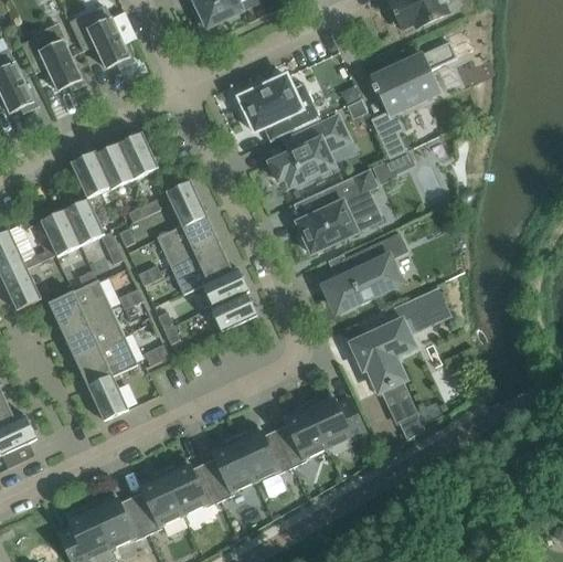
[(192,0),(195,7),(191,9),(199,24),(203,22),(205,27),(241,10),(236,0),(192,0)]
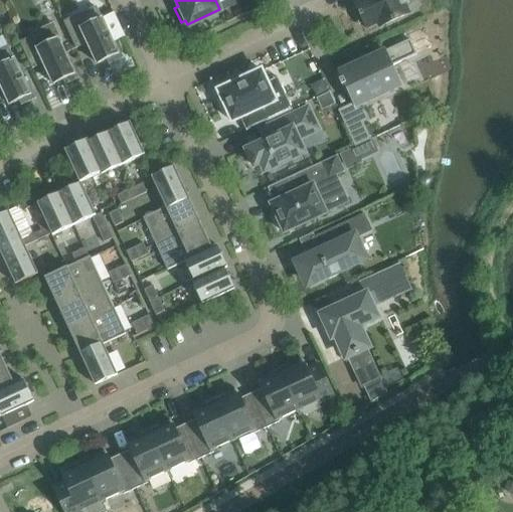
[(355,5),(351,7),(358,22),(362,20),(365,26),(376,21),(377,24),(407,10),(403,2),(407,0),(352,0),(355,5)]
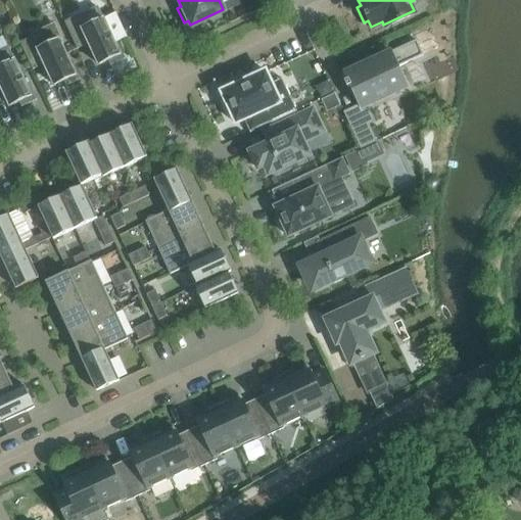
[(96,3),(63,18),(76,46),(87,41),(97,61),(106,57),(108,62),(124,55),(116,41),(116,40),(113,41),(112,40),(125,34),(113,9),(101,15),(96,3)]
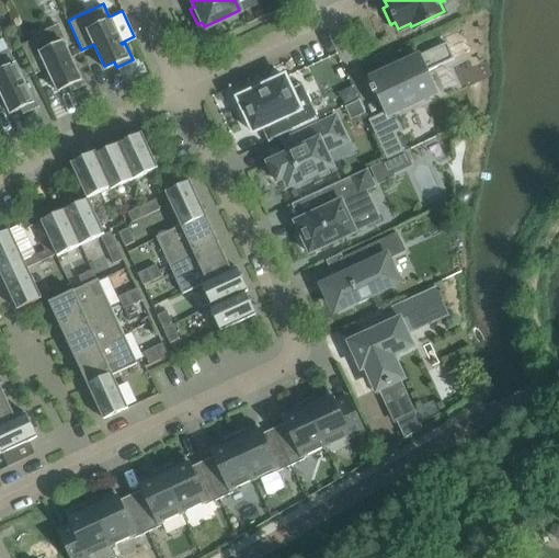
[(32,36),(20,43),(33,71),(45,66),(56,89),(66,83),(69,89),(84,81),(77,65),(75,67),(63,41),(66,40),(57,22),(31,34),(32,36)]
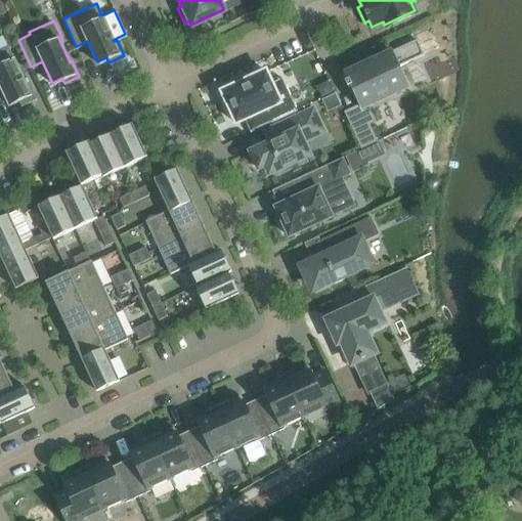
[(1,34),(0,34),(0,86),(8,103),(17,99),(19,104),(35,97),(28,82),(25,83),(7,45),(6,45),(1,34)]
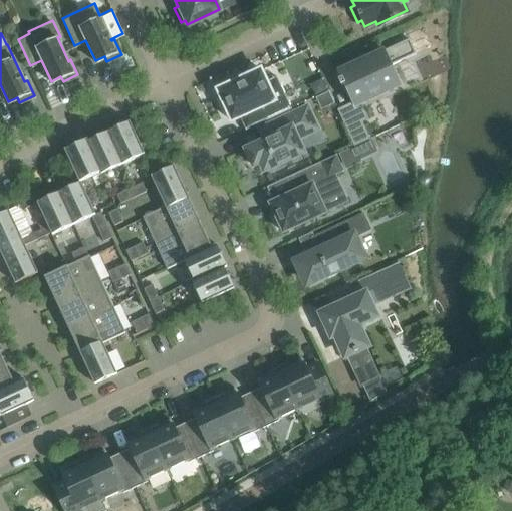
[(408,37),(334,71),(339,83),(341,82),(355,109),(340,116),(352,144),(368,137),(361,119),(366,117),(359,100),(400,81),(393,67),(392,67),(390,63),(415,51),(408,37)]
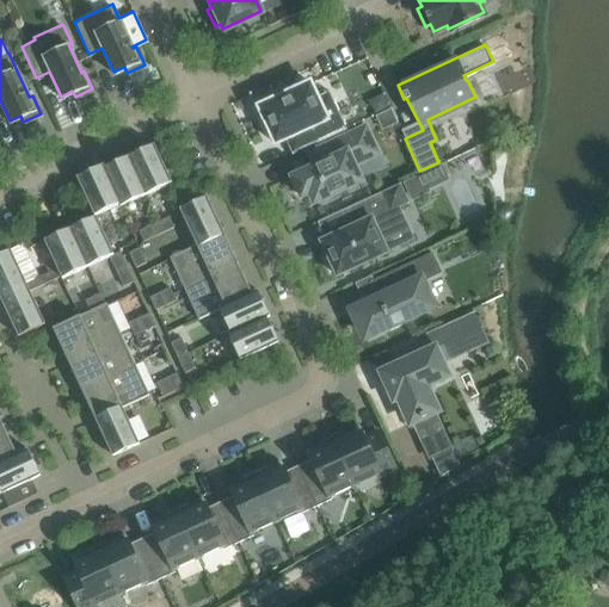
[(260,111),(256,113),(266,136),(271,134),(274,141),(305,127),(312,142),(345,127),(331,95),(318,100),(315,94),(308,80),(301,84),(299,79),(282,87),(284,91),(257,104),(260,111)]
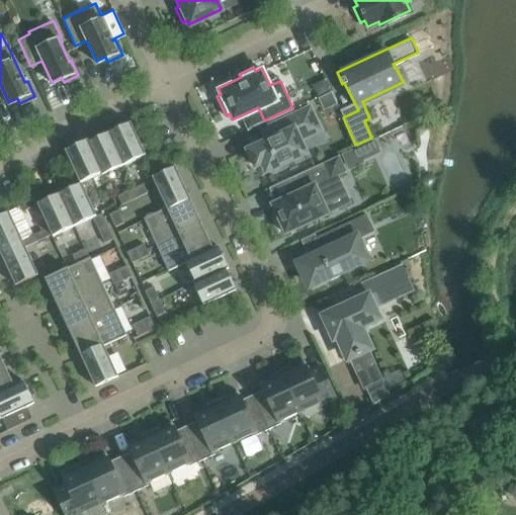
[(323,77),(311,83),(317,95),(329,89),(323,77)]
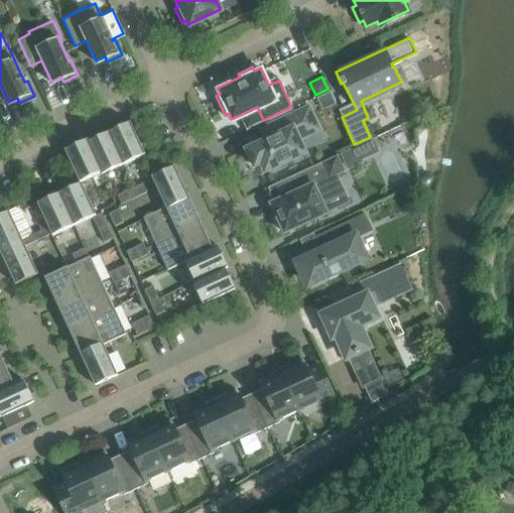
[(329,90),(316,95),(322,106),(334,101),(329,90)]
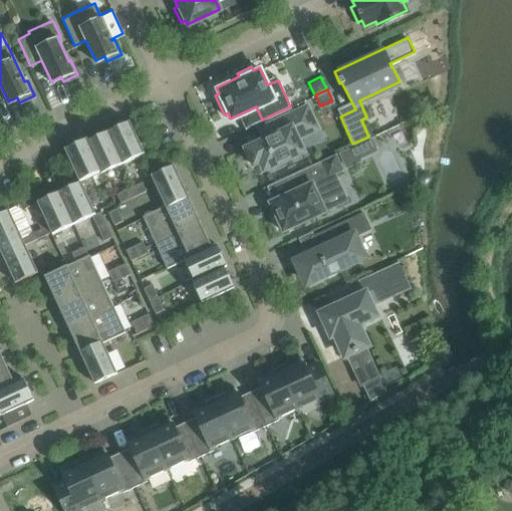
[(269,136),(244,147),(252,164),(259,161),(263,169),(302,151),(296,137),(317,128),(306,104),(264,123),(269,136)]
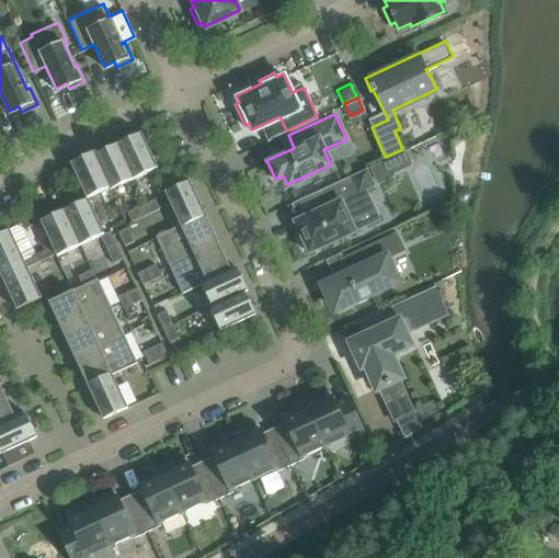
[(116,141),(133,177),(156,166),(140,131),(116,141)]
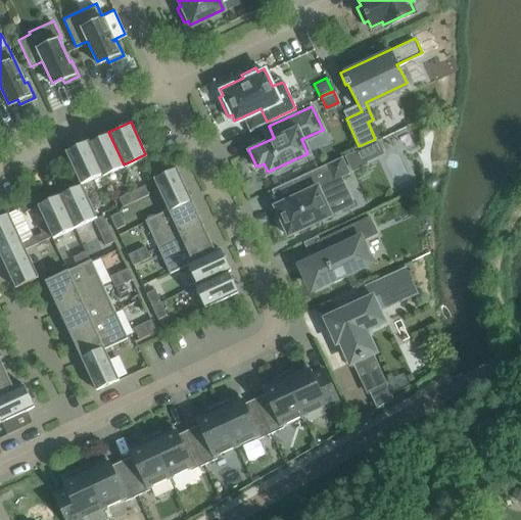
[(101,175),(124,164),(108,132),(88,141),(87,141),(101,172),(100,173),(101,175)]
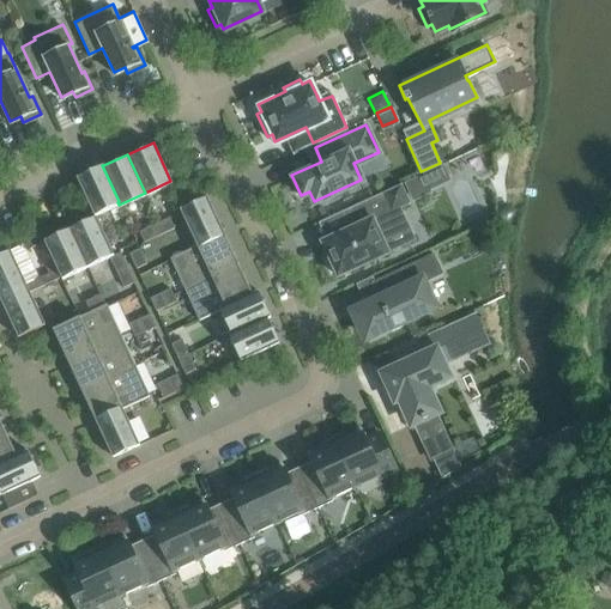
[(102,165),(103,165),(102,163),(76,175),(94,213),(118,202),(119,201),(102,165)]
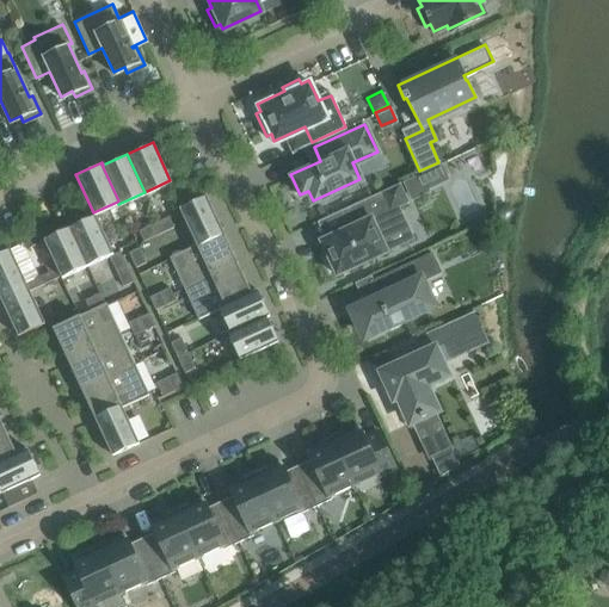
[(420,172),(416,173),(422,187),(426,185),(443,178),(437,163),(420,172)]
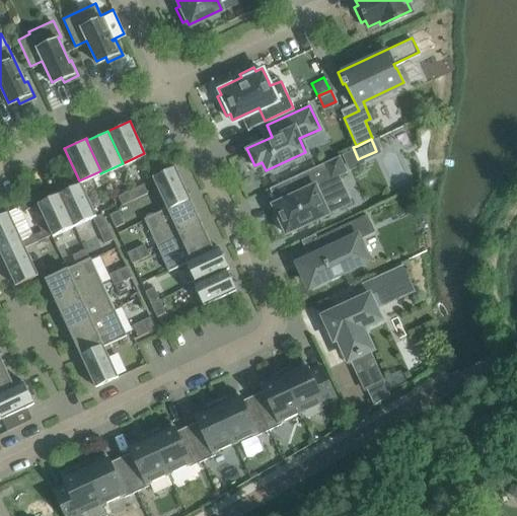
[(322,160),(330,176),(345,170),(338,154),(322,160)]
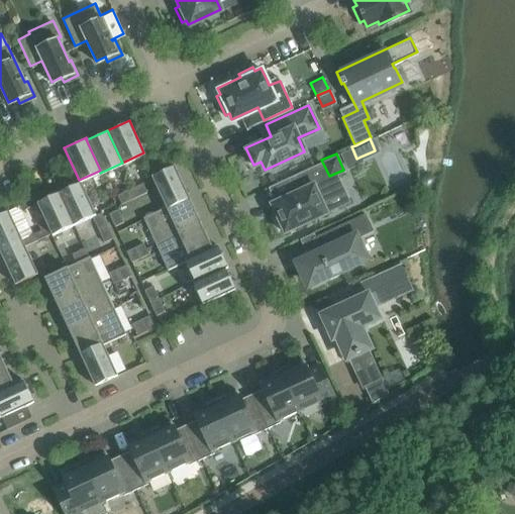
[(334,187),(329,176),(321,160),(287,177),(294,191),(270,202),(273,209),(271,209),(272,213),(274,218),(276,222),(279,226),(281,225),(284,231),(326,211),(320,198),(332,192),(334,187)]
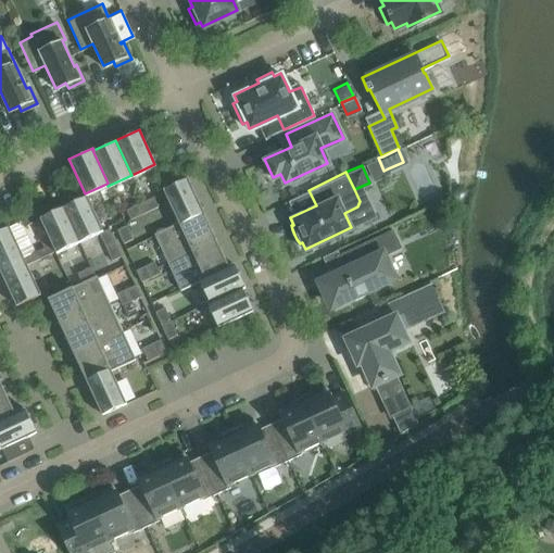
[(187,177),(162,188),(178,222),(202,211),(187,177)]
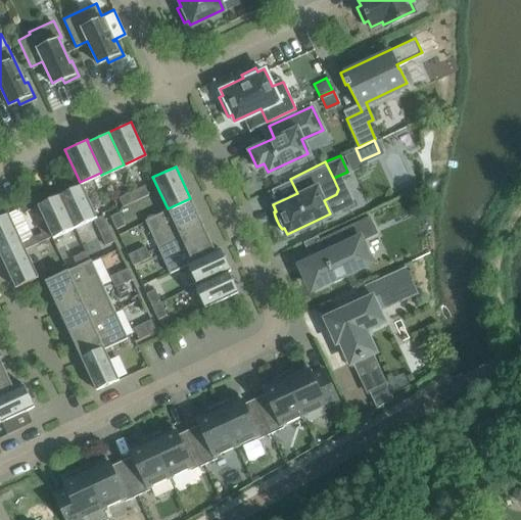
[(58,193),(74,225),(95,215),(81,183),(58,193)]
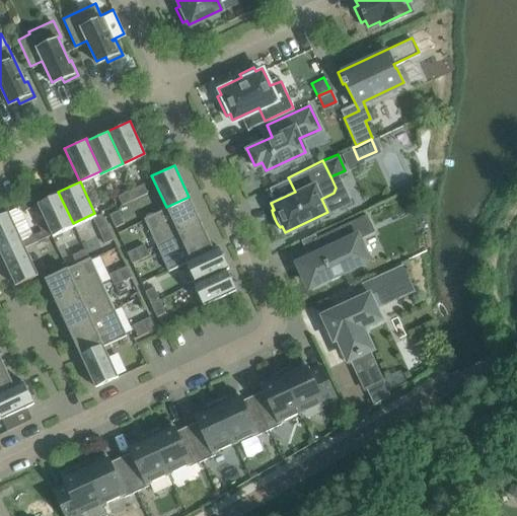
[(130,188),(134,197),(146,192),(142,181),(130,188)]
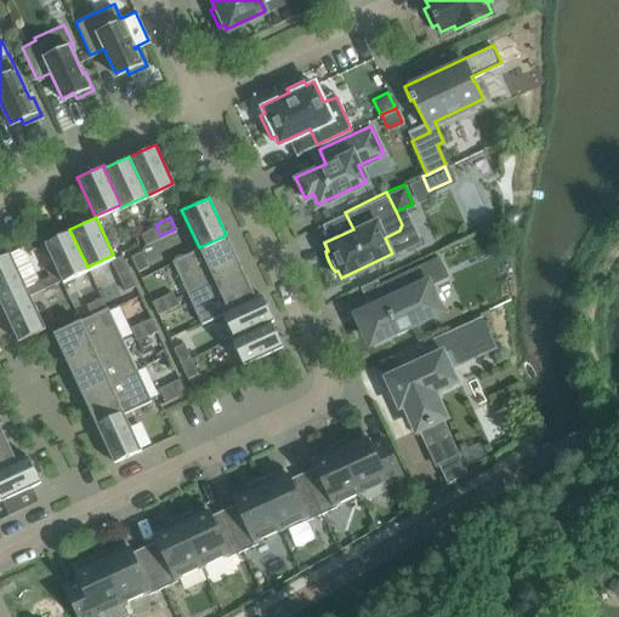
[(145,243),(160,235),(155,224),(140,232),(145,243)]
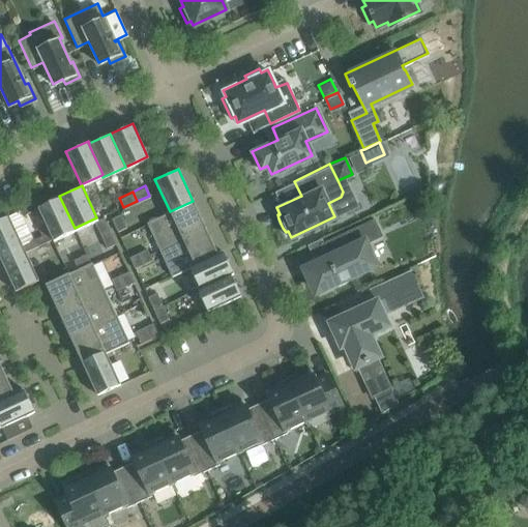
[(52,238),(75,228),(59,196),(37,206),(49,230),(52,238)]
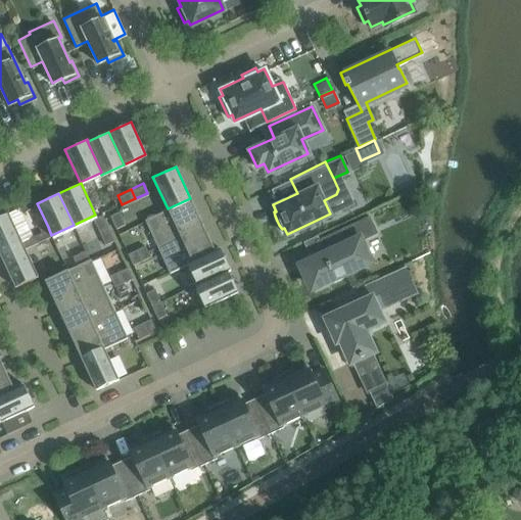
[(157,245),(173,238),(202,225),(190,198),(168,208),(144,219),(157,245)]
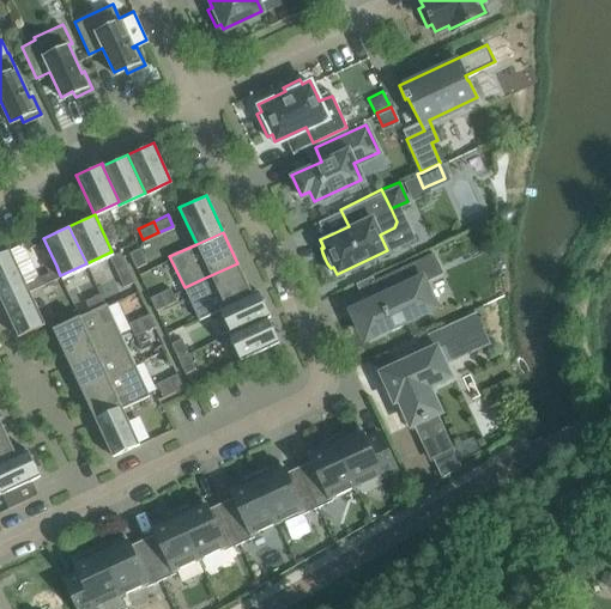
[(134,267),(144,262),(138,247),(127,251),(134,267)]
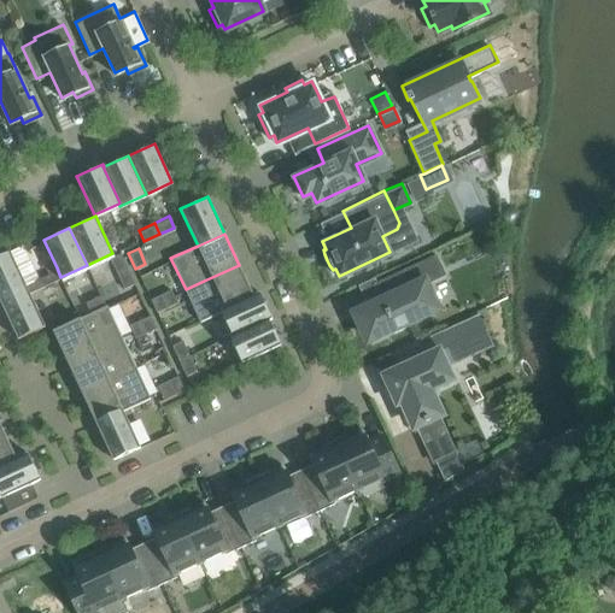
[(27,287),(24,283),(9,249),(0,253),(0,300),(27,287)]
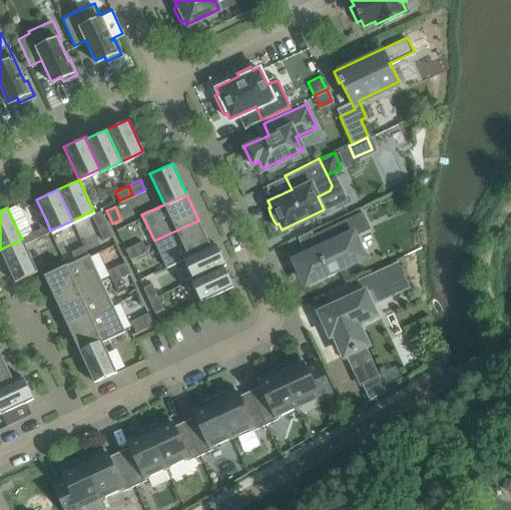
[(308,244),(311,252),(296,260),(305,281),(325,272),(327,275),(343,267),(341,264),(361,255),(351,233),(368,225),(361,208),(308,233),(312,242),(308,244)]
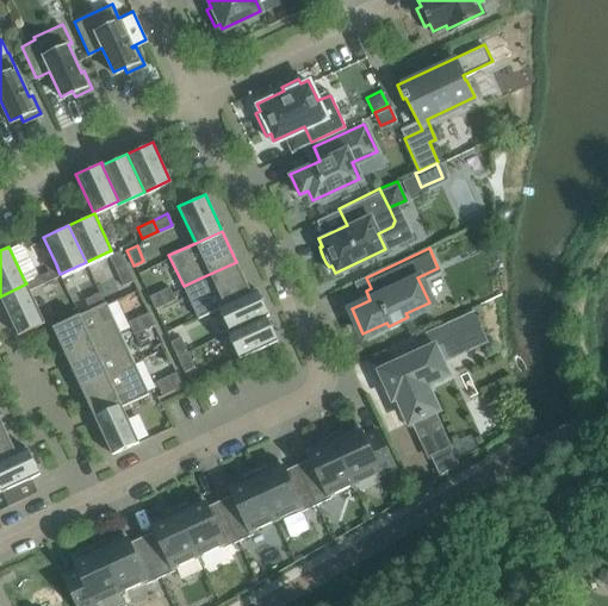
[(115,268),(125,263),(118,249),(107,254),(115,268)]
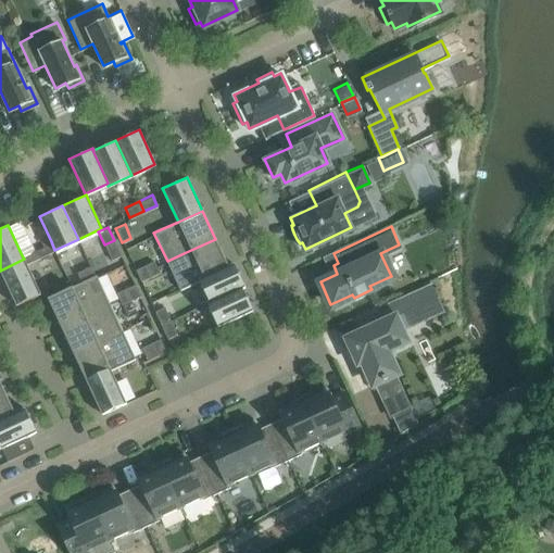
[(184,253),(167,261),(179,288),(196,280),(197,280),(199,279),(227,265),(227,264),(215,239),(184,253)]
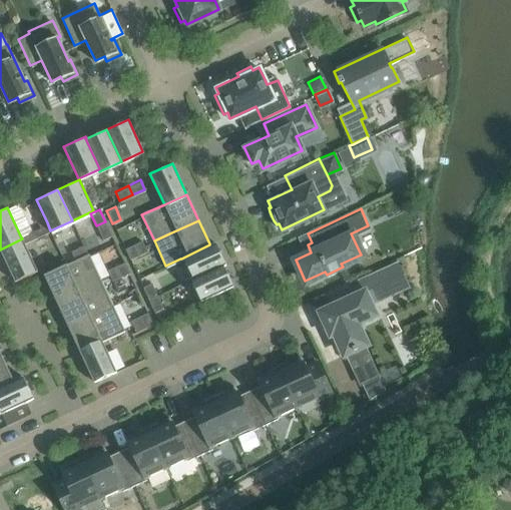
[(105,221),(96,225),(102,238),(111,233),(105,221)]
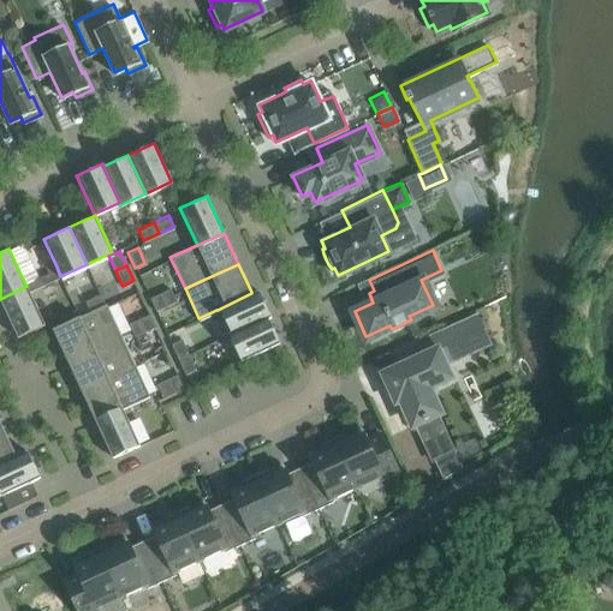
[(45,283),(60,276),(57,267),(40,275),(45,283)]
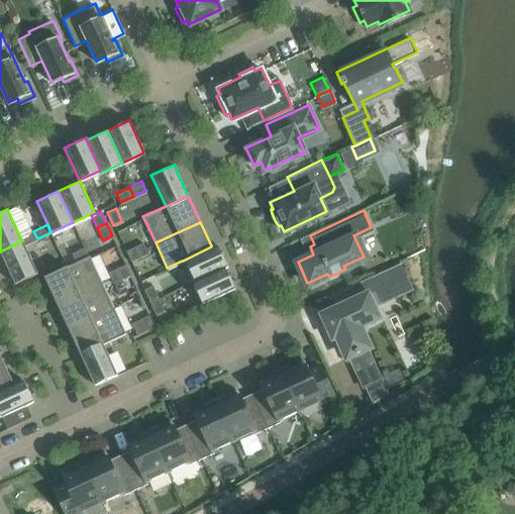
[(24,244),(37,238),(33,231),(20,237),(22,240),(24,244)]
